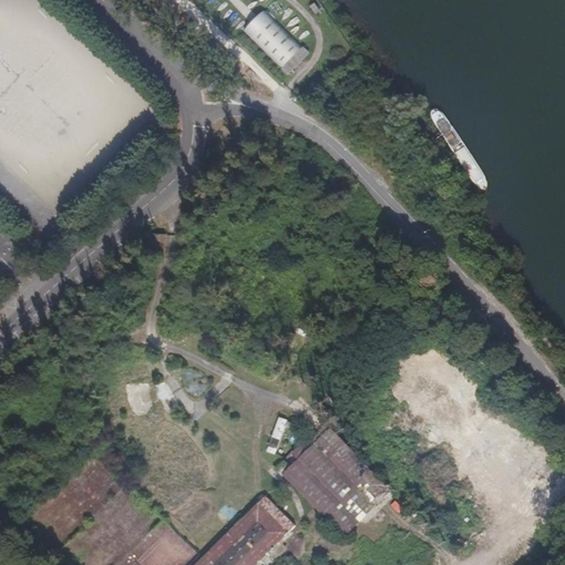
[(263,8),(248,23),(242,29),(286,72),(294,64),(306,51),(263,8)]
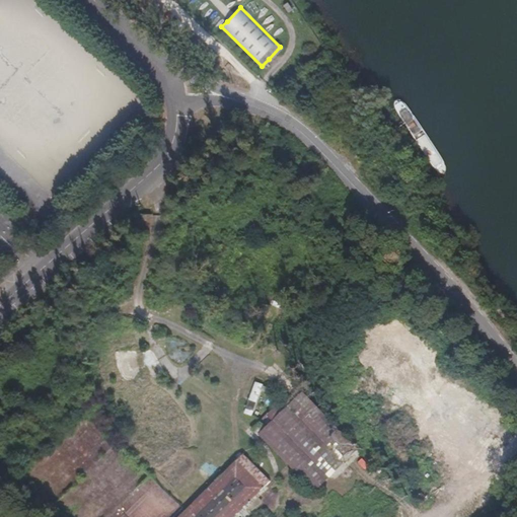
[(259,433),(287,462),(315,491),(357,448),(301,391),(291,400),(273,420),(266,426),(259,433)]
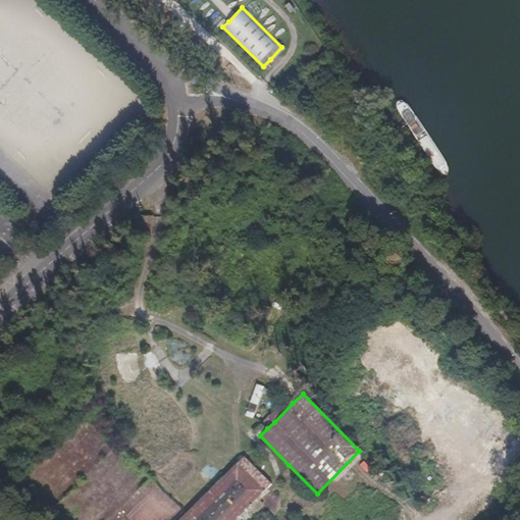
[(268,416),(274,422),(293,403),(288,398),(268,416)]
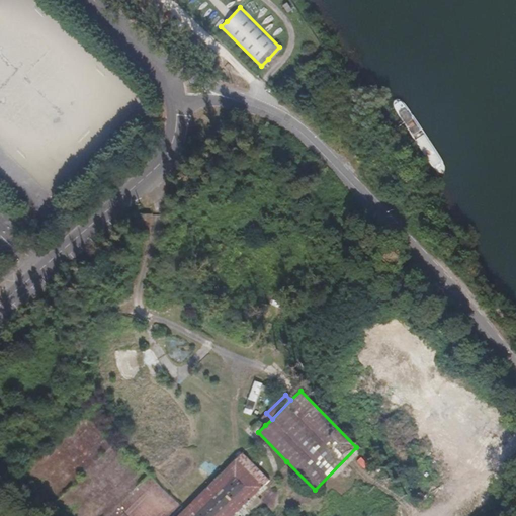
[(257,433),(258,432),(265,425),(260,420),(252,428),(257,433)]
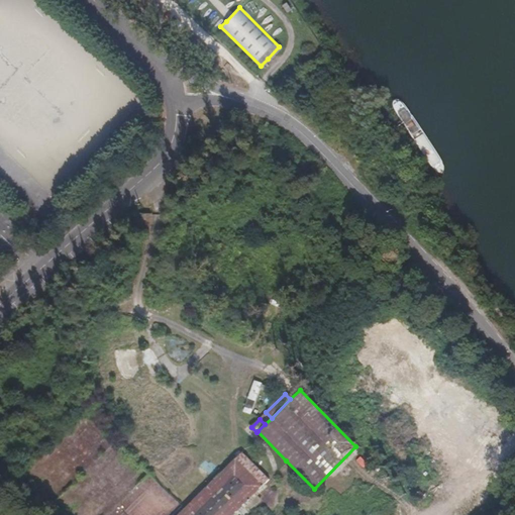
[(176,514),(230,514),(269,478),(241,450),(184,507),(176,514)]
